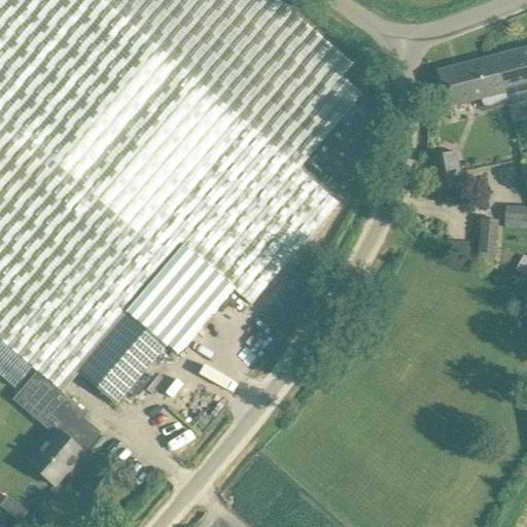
[(0,0),(0,375),(15,389),(33,369),(46,380),(63,393),(79,374),(116,406),(167,346),(178,356),(235,290),(251,305),(338,204),(297,169),(362,94),(343,77),(353,65),(277,0),(0,0)]
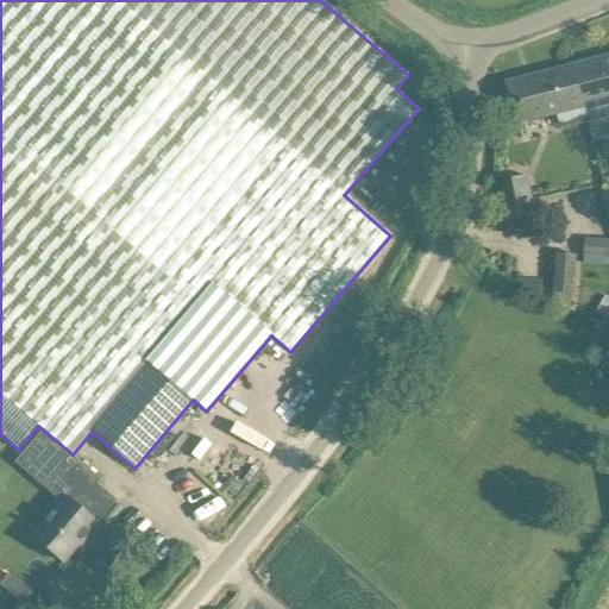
[(608,56),(573,66),(583,108),(608,101),(608,56)]
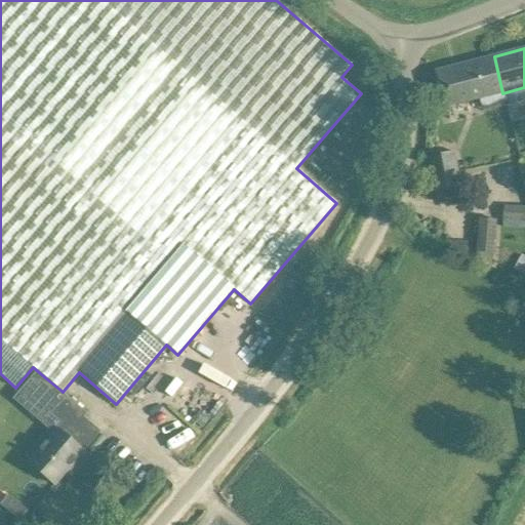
[(494,56),(436,72),(445,108),(480,99),(483,112),(506,106),(502,93),(494,56)]
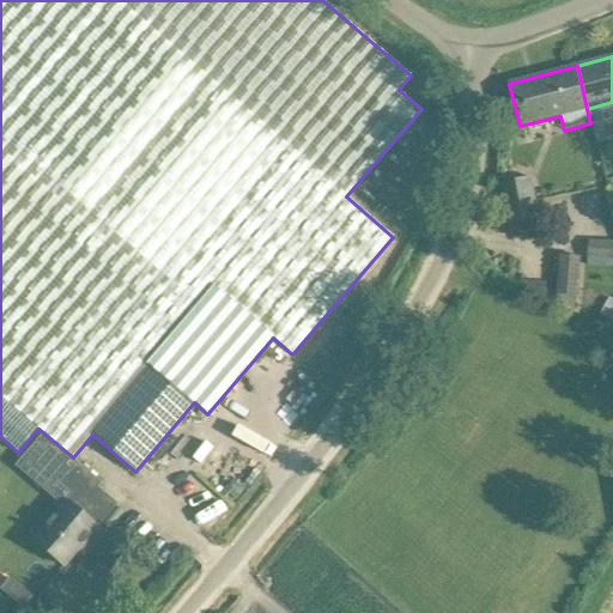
[(538,219),(529,178),(502,184),(509,225),(538,219)]
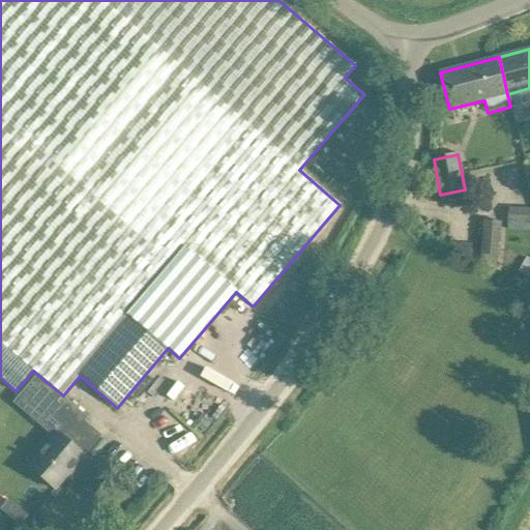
[(509,225),(529,224),(529,209),(509,210),(509,225)]
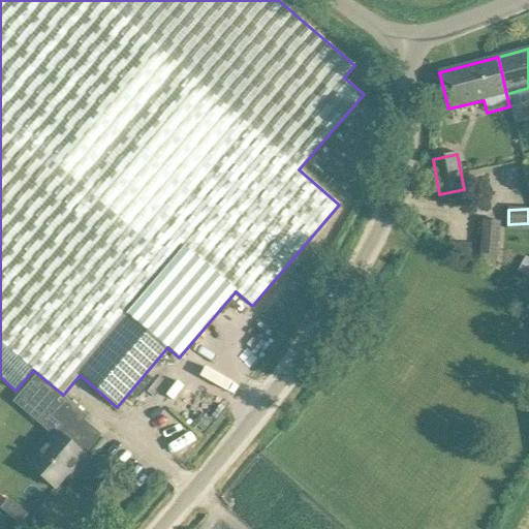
[(498,254),(500,222),(483,221),(481,253),(498,254)]
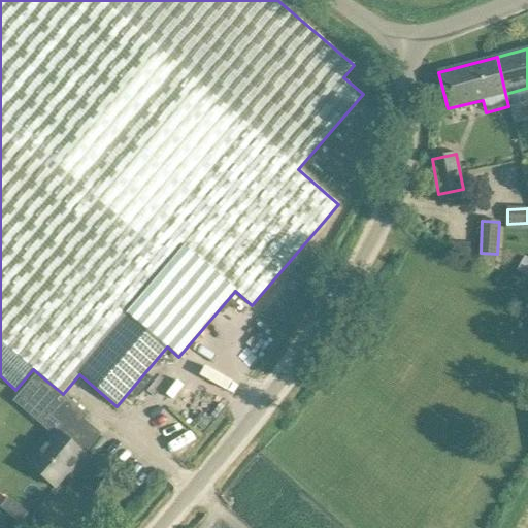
[(30,466),(55,488),(71,469),(75,473),(89,458),(69,440),(76,431),(80,434),(93,420),(72,402),(60,417),(69,424),(61,433),(59,432),(30,466)]
